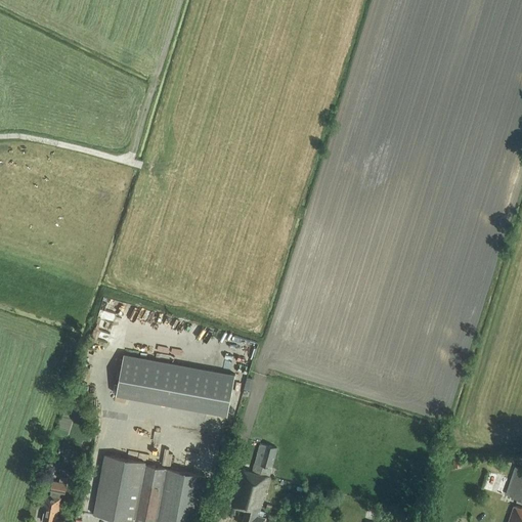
[(226,418),(234,376),(123,355),(115,396),(226,418)]
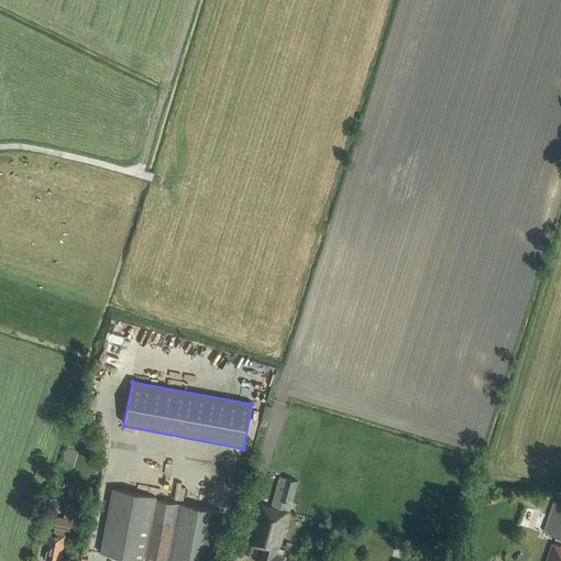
[(266,422),(270,409),(263,407),(260,421),(266,422)]
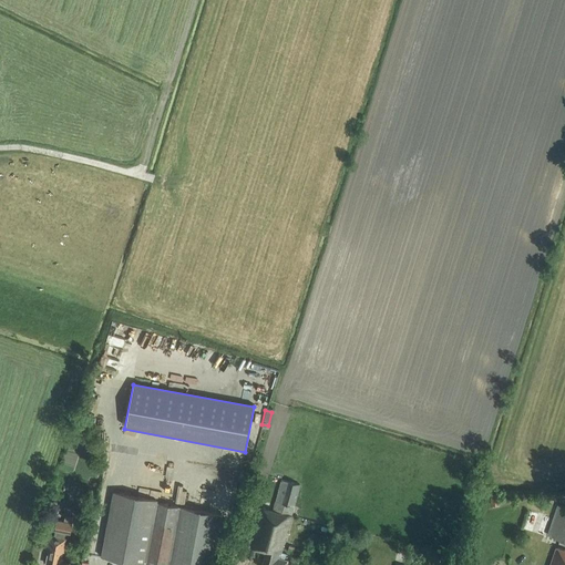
[(288,517),(297,486),(279,482),(270,512),(260,510),(256,524),(250,522),(244,544),(250,546),(249,551),(264,554),(260,564),(285,564),(286,563),(281,562),(284,555),(279,554),(289,517),(288,517)]
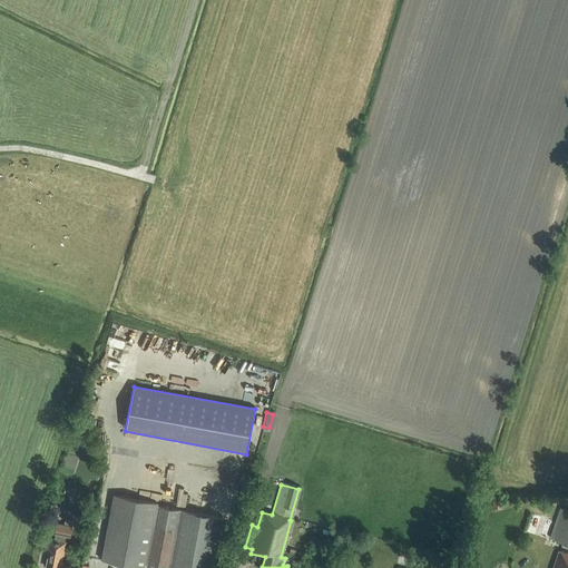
[(211,567),(221,519),(156,507),(156,505),(113,496),(100,561),(133,567),(211,567)]
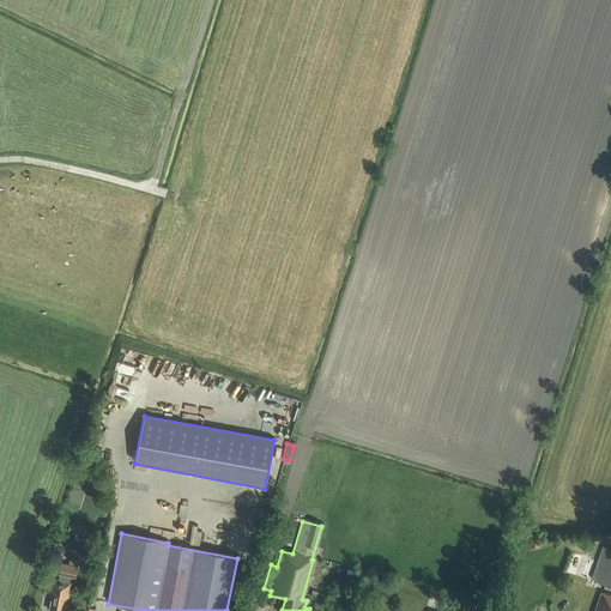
[(538,536),(527,536),(527,549),(538,549),(538,536)]
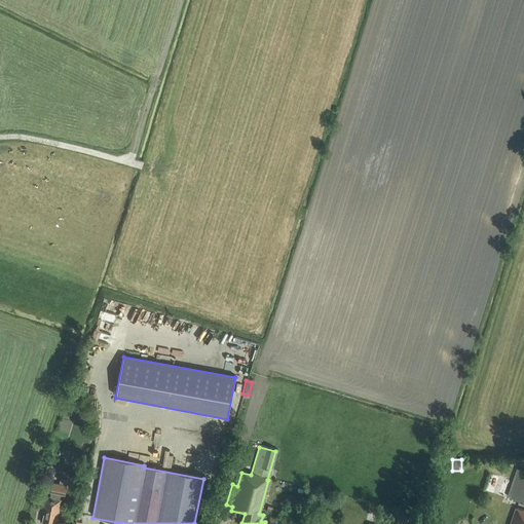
[(523,503),(523,473),(516,471),(506,498),(523,503)]
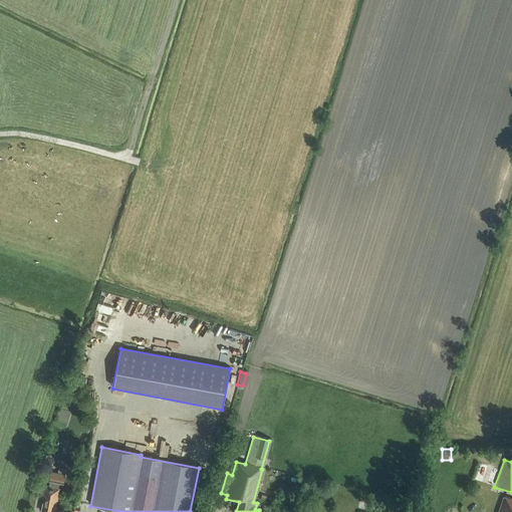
[(65,470),(57,469),(56,474),(50,473),(47,488),(43,487),(40,499),(42,499),(40,511),(52,511),(54,501),(56,501),(58,490),(56,490),(57,485),(61,486),(65,470)]
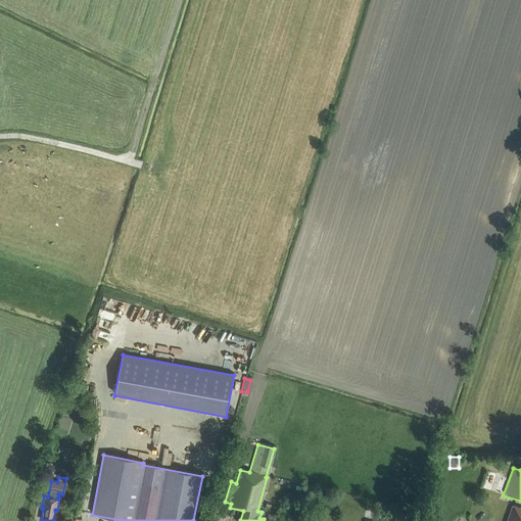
[(520,520),(520,510),(512,507),(507,520),(520,520)]
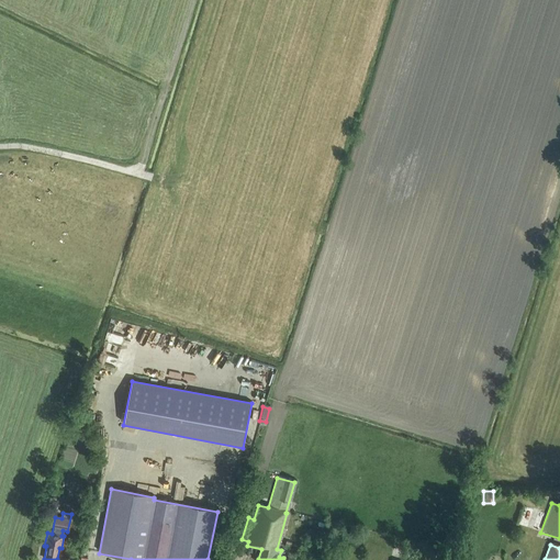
[(427,559),(429,552),(421,550),(418,559),(427,559)]
